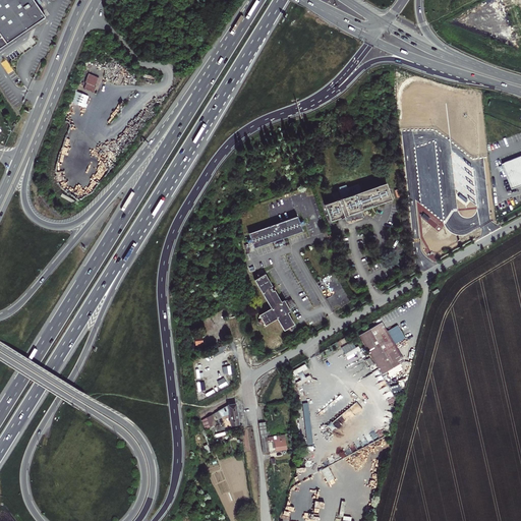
[(0,0),(0,48),(21,34),(42,19),(34,6),(36,4),(33,0),(0,0)]
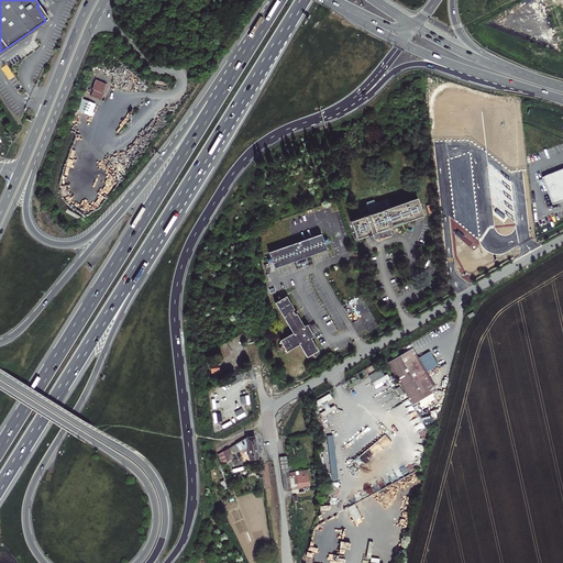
[(106,84),(97,79),(90,95),(99,99),(106,84)]
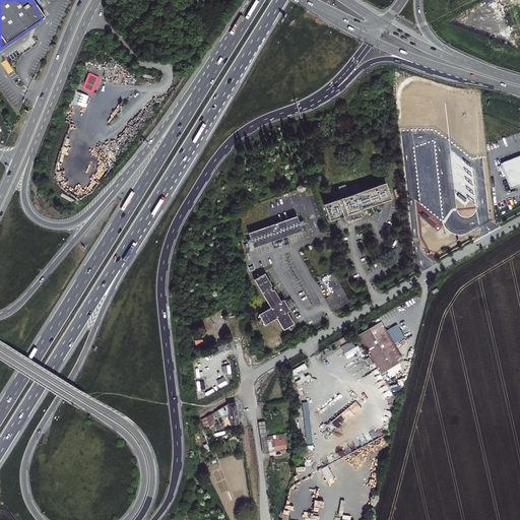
[(71,102),(84,107),(88,96),(76,90),(71,102)]
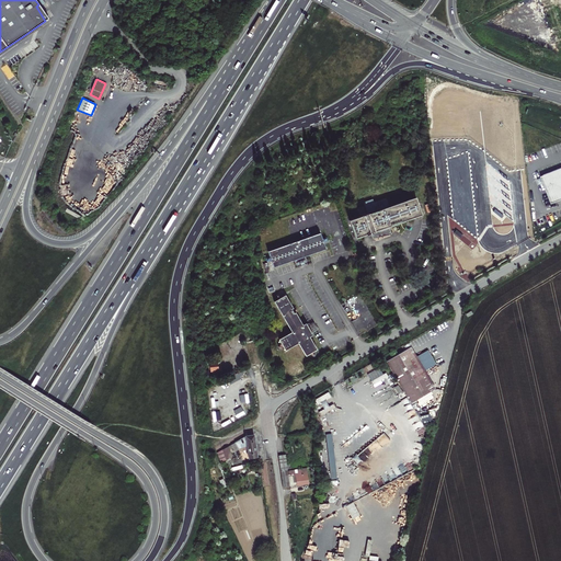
[(560,170),(560,162),(544,169),(546,176),(560,170)]
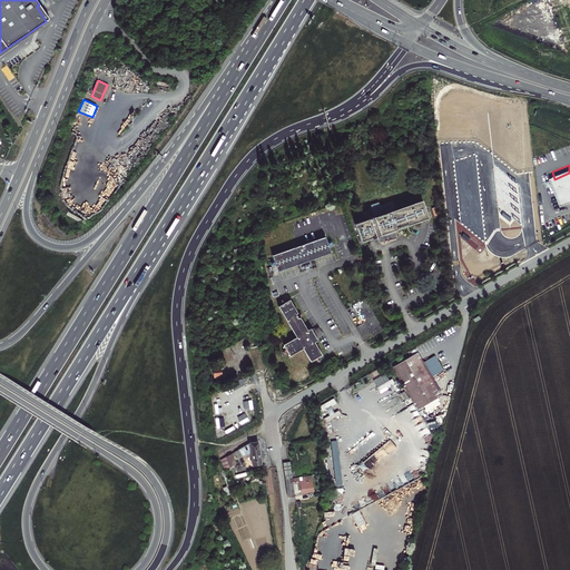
[(569,204),(569,173),(554,179),(550,180),(561,208),(569,204)]
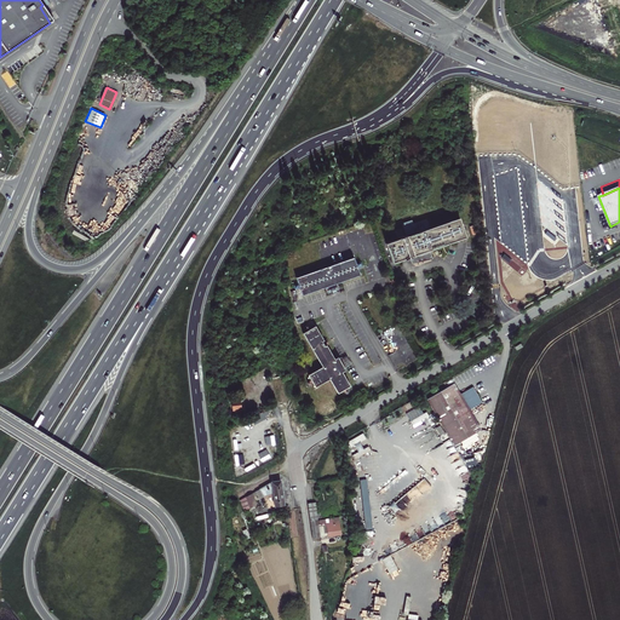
[(386,245),(392,264),(406,259),(406,260),(409,259),(411,259),(412,258),(412,259),(415,258),(417,260),(422,258),(422,257),(430,256),(429,252),(430,252),(446,246),(446,245),(466,237),(459,218),(430,229),(426,218),(413,224),(412,220),(402,224),(406,236),(401,237),(402,237),(399,240),(386,245)]
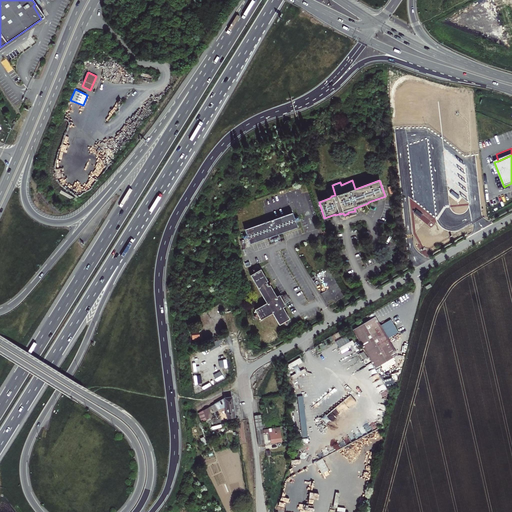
[(340,214),(340,213),(339,214),(340,218),(357,214),(355,208),(354,208),(355,211),(348,212),(348,213),(344,215),(343,213),(340,214)]
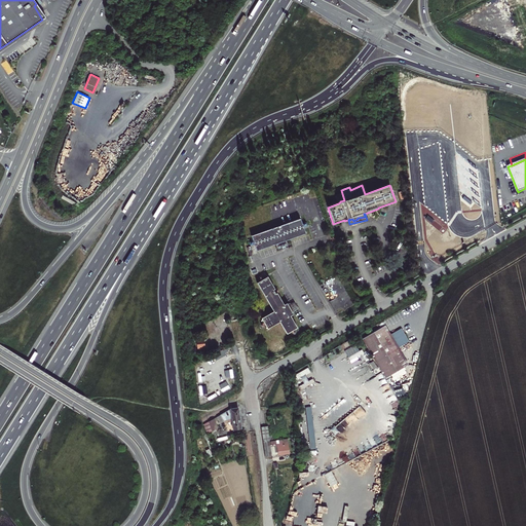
[(286,240),(305,234),(300,219),(252,235),(257,251),(276,245),(277,248),(287,243),(286,240)]
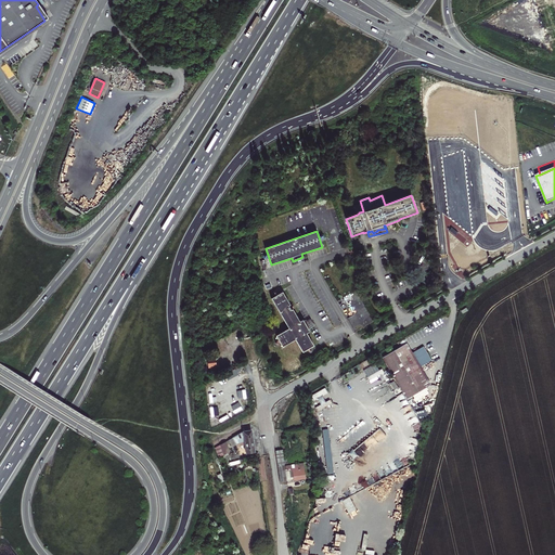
[(302,352),(313,346),(307,334),(309,332),(309,331),(311,330),(311,327),(309,324),(306,326),(304,321),(302,320),(299,322),(293,309),(291,310),(288,306),(289,306),(282,292),(271,298),(288,328),(275,336),(283,347),(295,339),(302,352)]
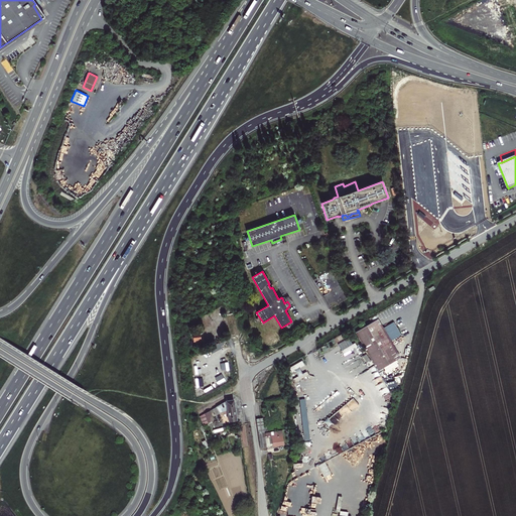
[(285,298),(284,297),(282,298),(284,303),(287,301),(289,304),(292,302),(288,296),(285,298)]
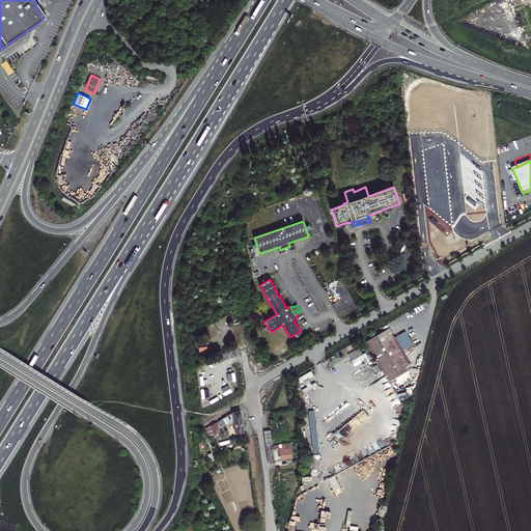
[(389,329),(366,342),(380,365),(402,352),(389,329)]
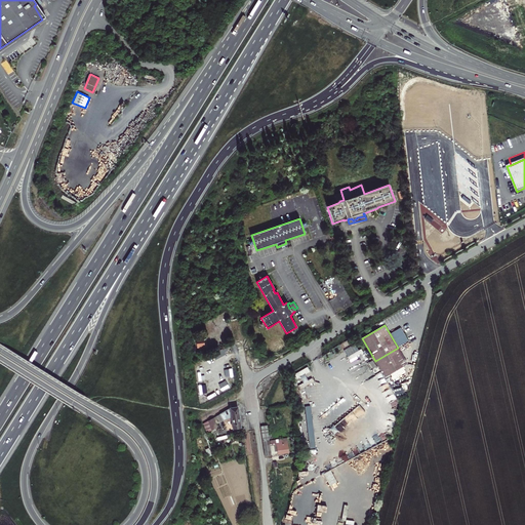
[(408,340),(400,327),(390,334),(398,348),(408,340)]
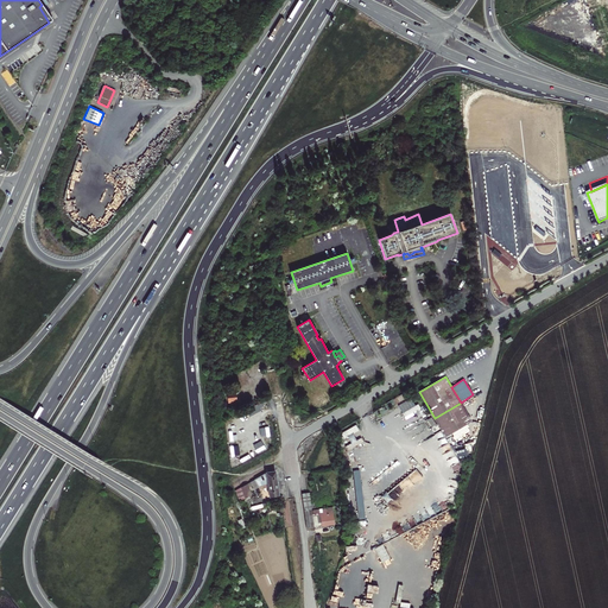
[(412,398),(398,406),(404,417),(420,409),(419,405),(417,406),(412,398)]
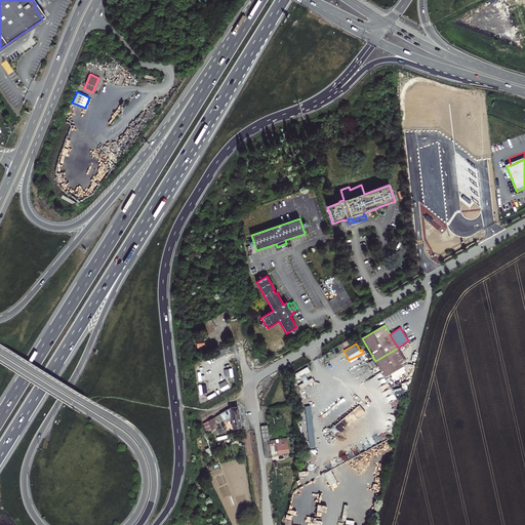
[(215,359),(229,352),(226,348),(212,355),(215,359)]
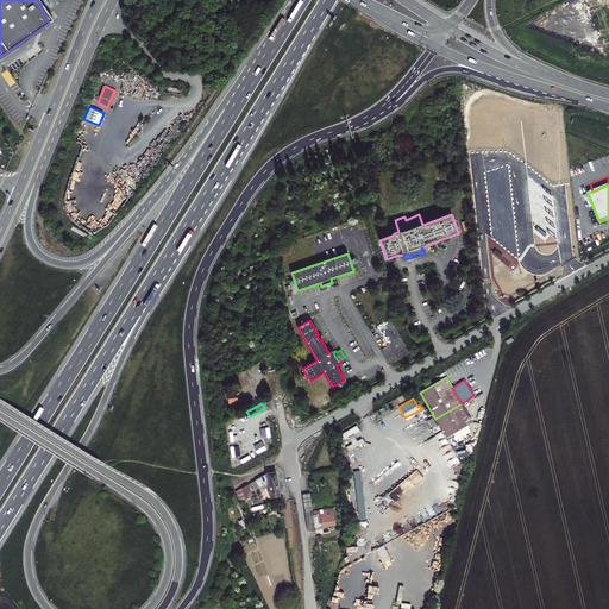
[(462,403),(435,419),(447,438),(472,422),(462,403)]
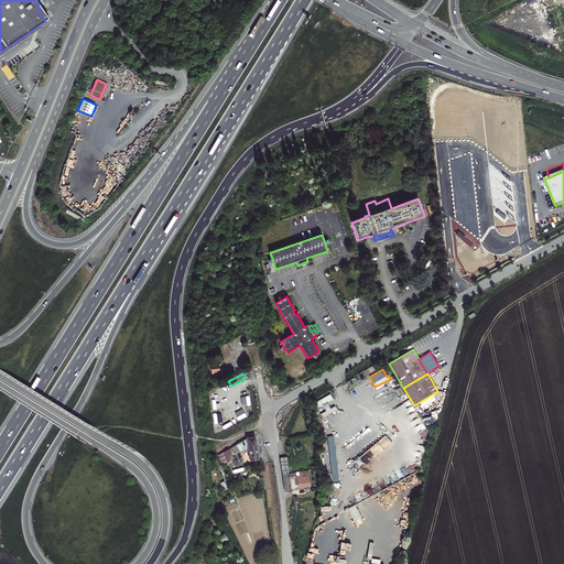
[(321,414),(323,419),(337,410),(335,407),(332,409),(328,403),(334,400),(331,393),(315,403),(320,409),(323,407),(325,412),(321,414)]
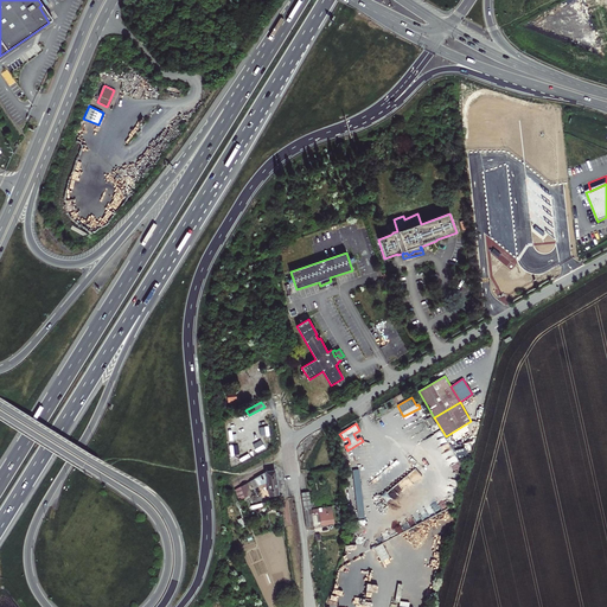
[(261,440),(254,445),(257,453),(266,449),(261,440)]
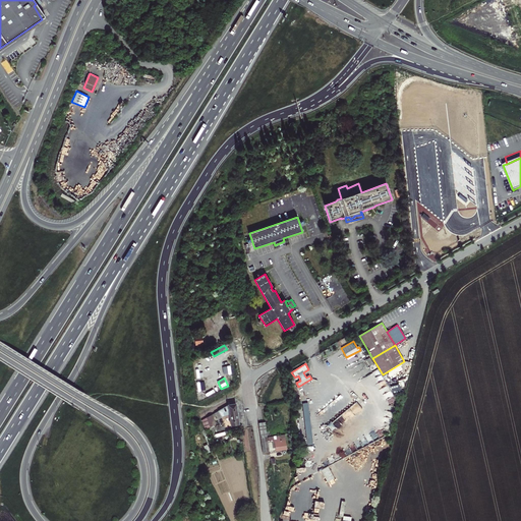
[(205,382),(197,383),(198,391),(206,391),(205,382)]
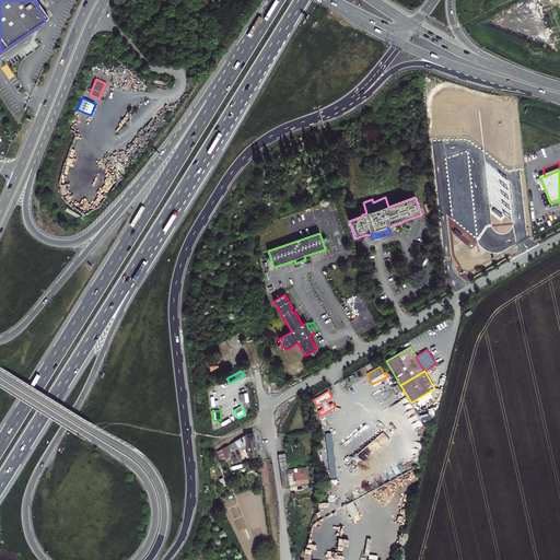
[(373,446),(386,441),(373,412),(360,418),(373,446)]
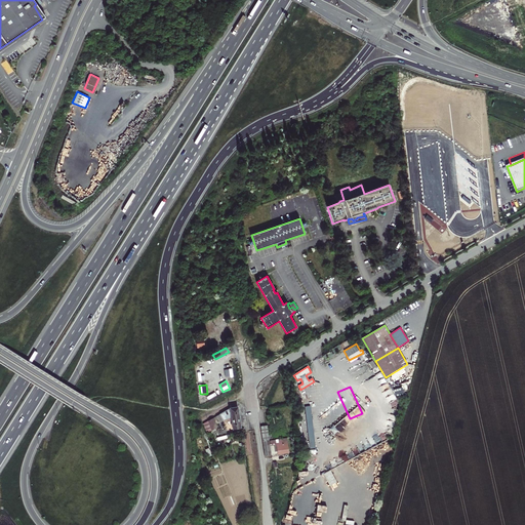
[(328,404),(338,428),(350,422),(339,399),(328,404)]
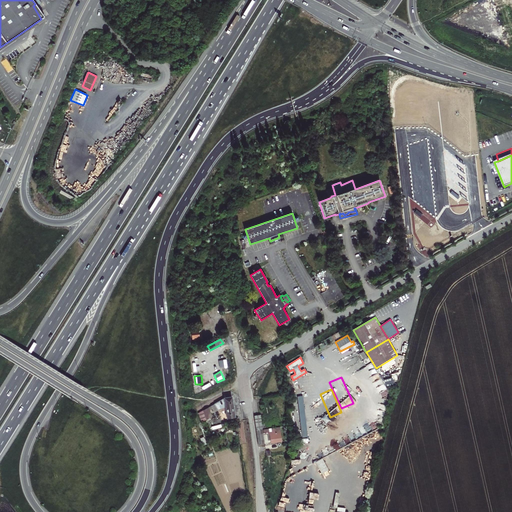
[(303,396),(298,397),(302,437),(307,437),(303,396)]
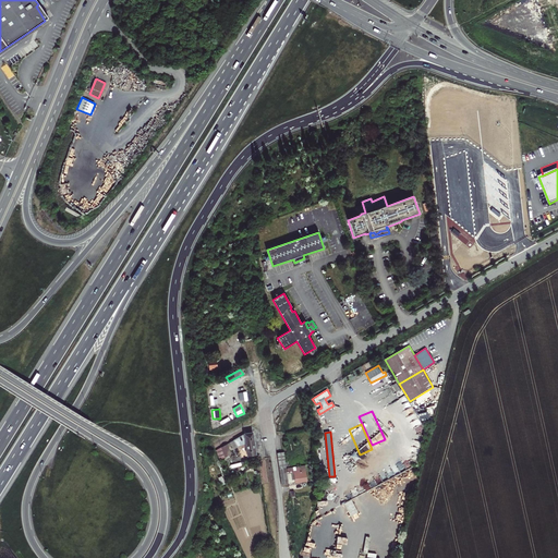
[(246,447),(247,457),(256,455),(253,433),(244,434),(230,443),(231,446),(233,449),(238,447),(246,444),(246,447)]
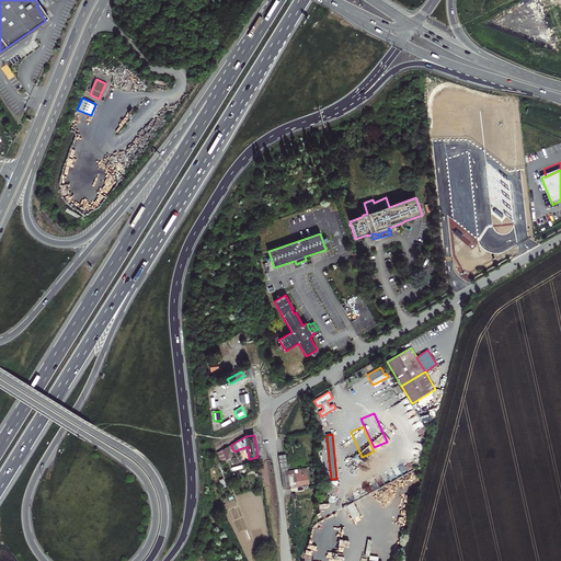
[(228,446),(222,450),(226,460),(232,457),(230,449),(228,446)]
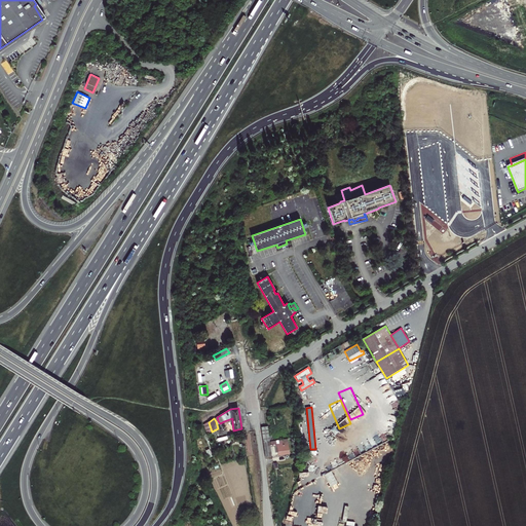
[(203,424),(207,434),(212,431),(209,422),(203,424)]
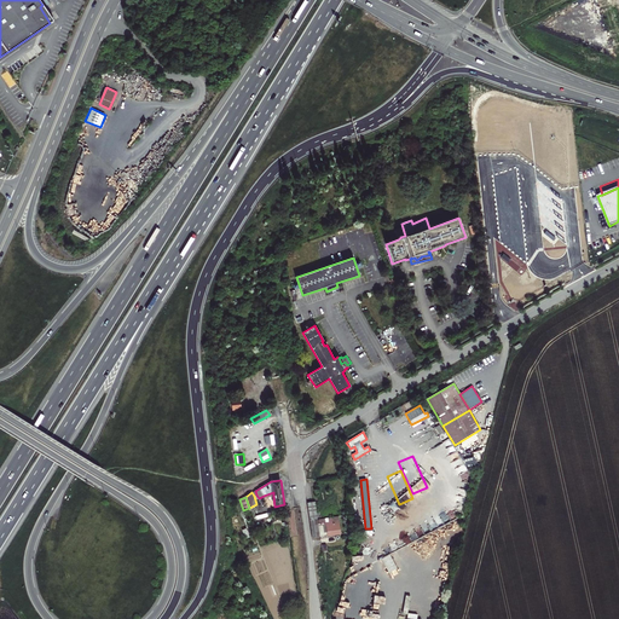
[(314,502),(307,503),(312,538),(319,537),(318,524),(317,520),(314,502)]
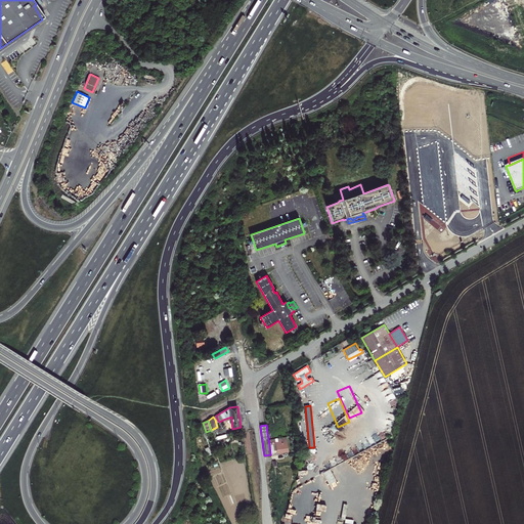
[(268,440),(269,443),(275,442),(277,453),(289,451),(287,438),(268,440)]
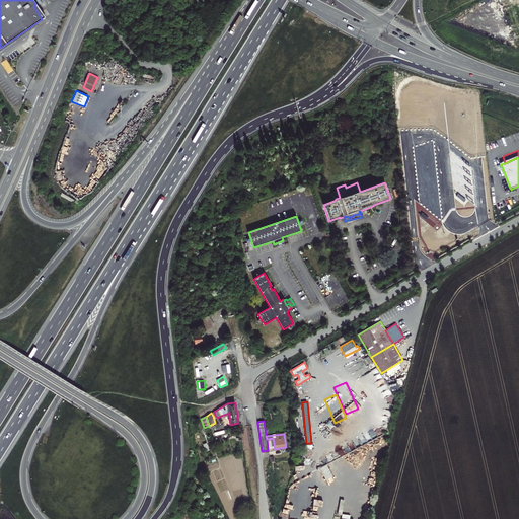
[(267,439),(268,450),(275,449),(273,438),(267,439)]
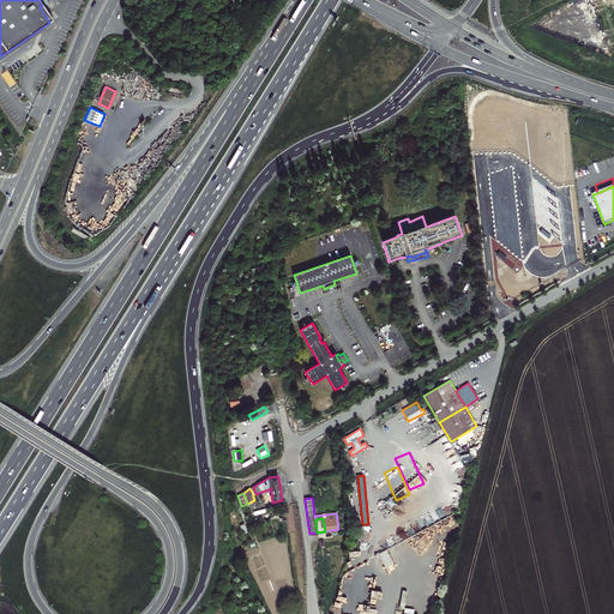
[(395,563),(387,552),(379,557),(386,569),(395,563)]
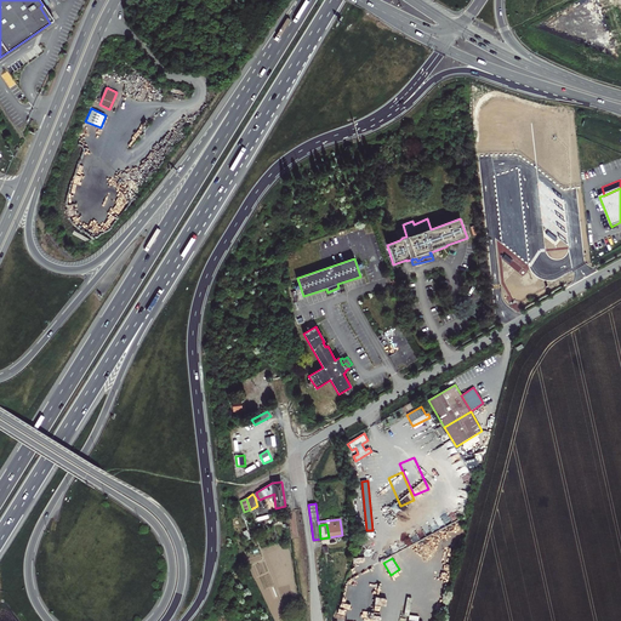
[(375,613),(386,614),(387,598),(376,597),(375,613)]
